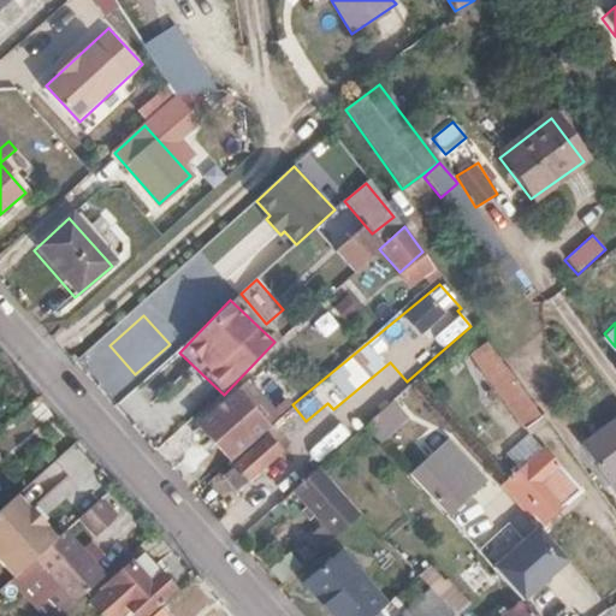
[(523,427),(540,415),(491,348),(474,360),(523,427)]
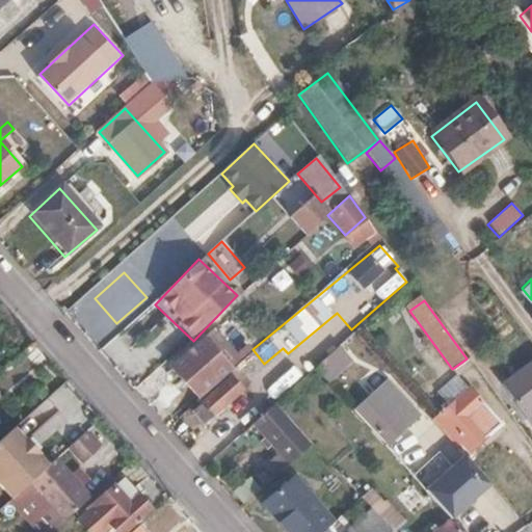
[(342,347),(354,362),(366,352),(352,338),(342,347)]
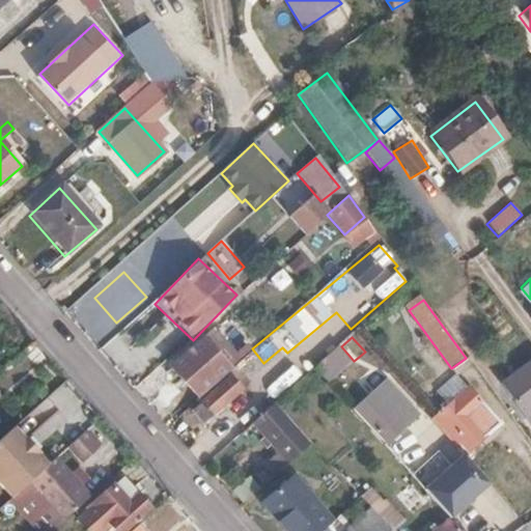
[(197,395),(229,366),(204,338),(172,366),(197,395)]
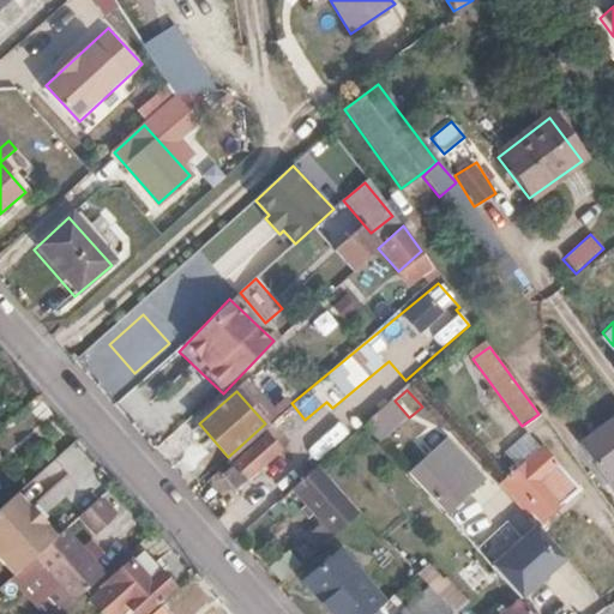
[(361,425),(378,445),(409,421),(391,401),(361,425)]
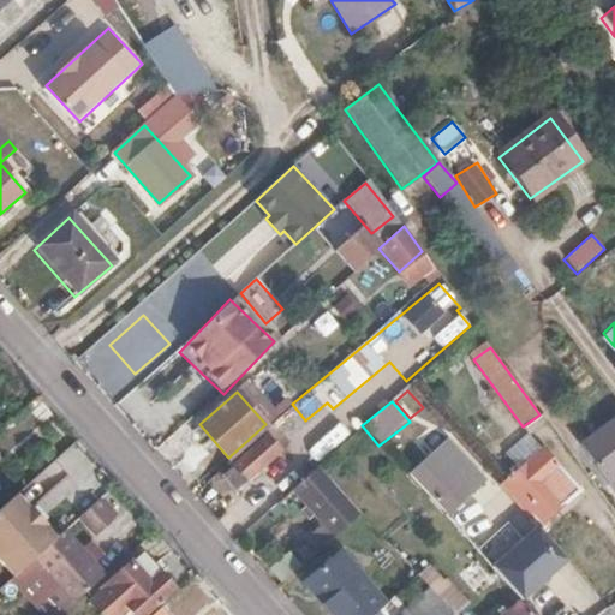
[(614,416),(580,443),(614,490),(614,416)]
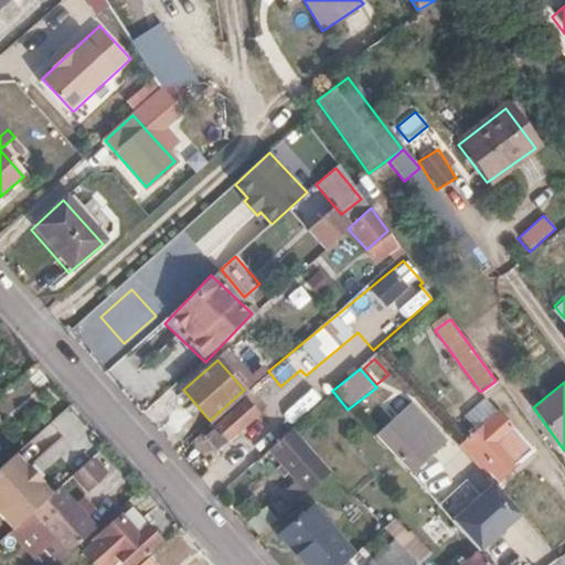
[(219,447),(257,412),(245,400),(206,434),(219,447)]
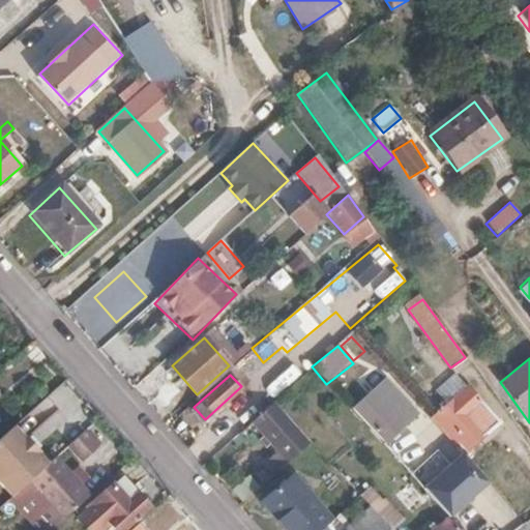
[(375,429),(399,408),(369,376),(345,395),(375,429)]
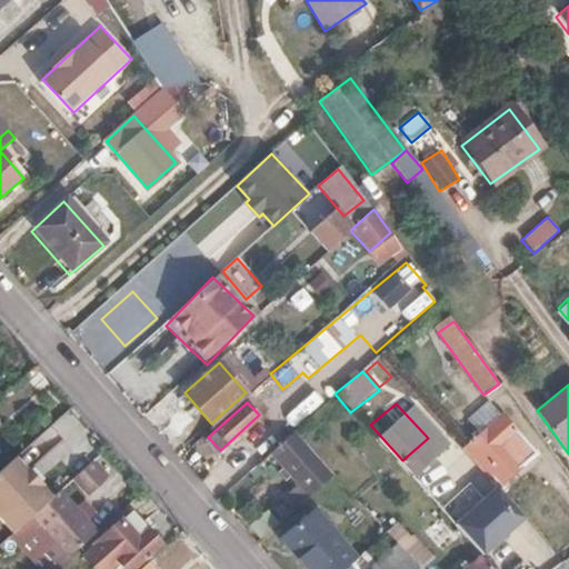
[(501,481),(533,453),(498,416),(462,448),(487,476),(491,471),(501,481)]
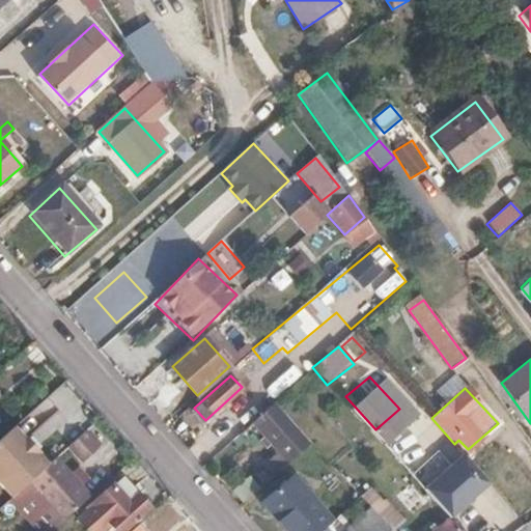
[(310,441),(275,400),(274,401),(260,413),(284,440),(269,454),(280,468),(310,441)]
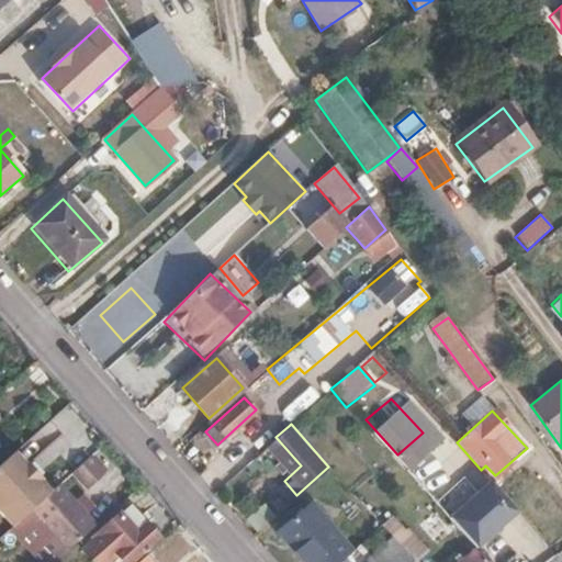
[(58,426),(45,437),(69,462),(81,451),(58,426)]
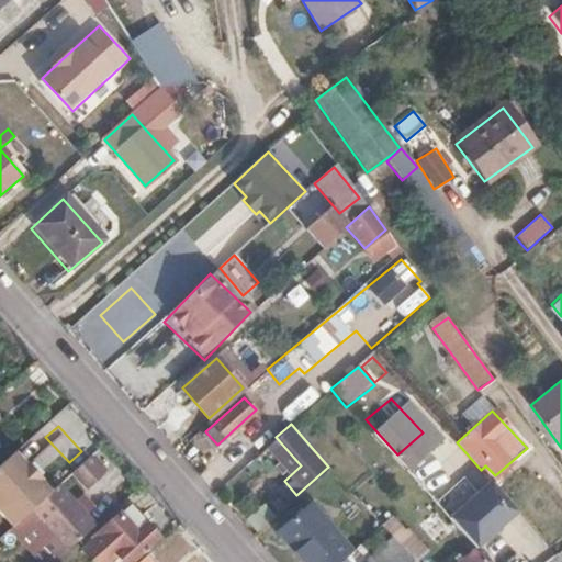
[(99,448),(80,464),(93,481),(113,463),(99,448)]
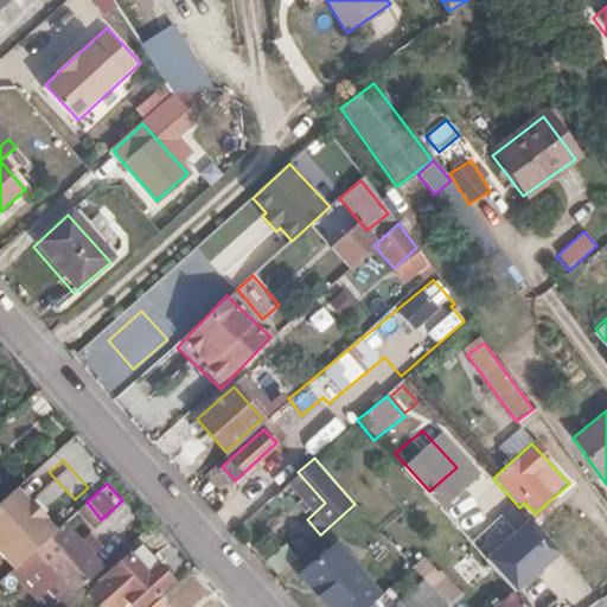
[(89,531),(74,513),(37,545),(76,589),(112,557),(102,547),(110,540),(97,525),(89,531)]
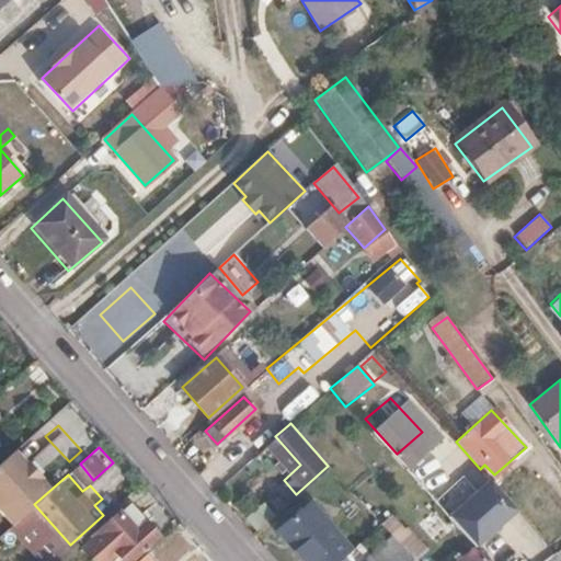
[(451,516),(480,547),(519,512),(491,480),(451,516)]
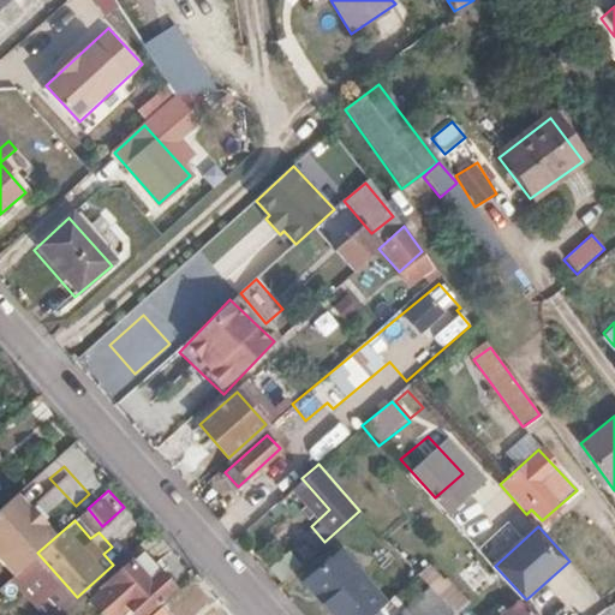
[(299,579),(329,614),(364,614),(381,601),(335,548),(299,579)]
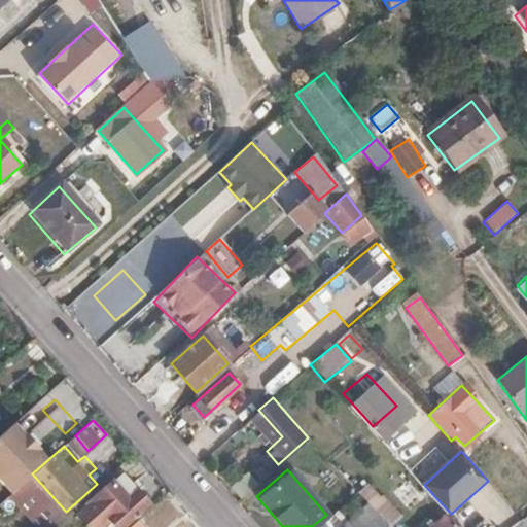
[(127,496),(136,489),(121,472),(113,480),(127,496)]
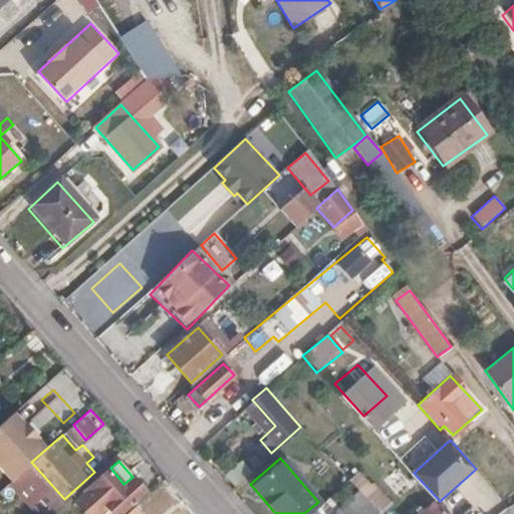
[(357,488),(380,513),(390,505),(356,467),(346,476),(357,488)]
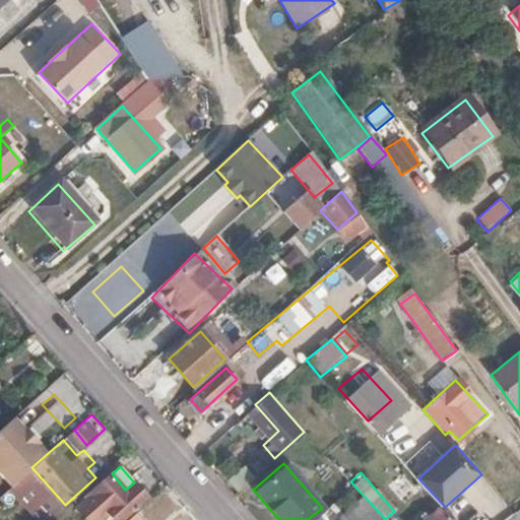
[(120,519),(146,497),(134,482),(125,490),(112,473),(83,498),(79,502),(94,519),(101,519),(106,516),(109,519),(120,519)]
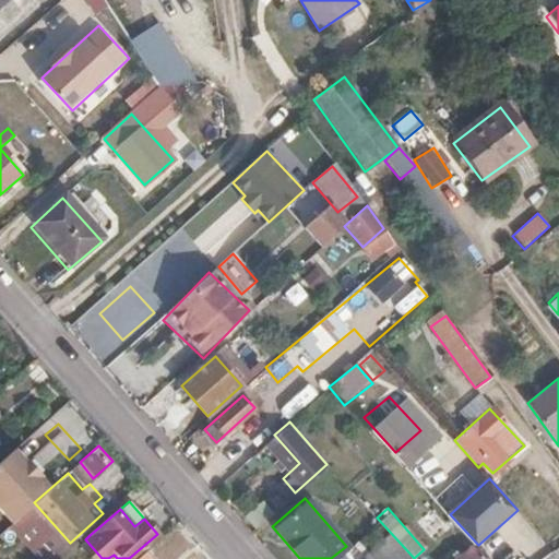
[(412,558),(414,558),(389,531),(368,551),(375,558),(412,558)]
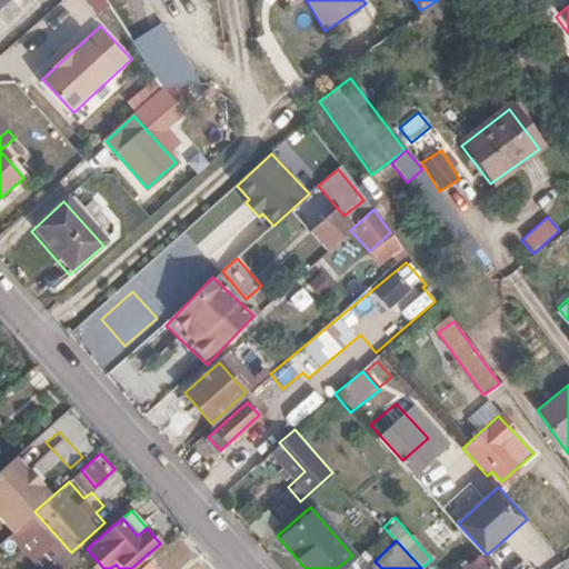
[(381,568),(375,561),(371,558),(359,568),(350,568),(346,565),(340,568),(381,568)]
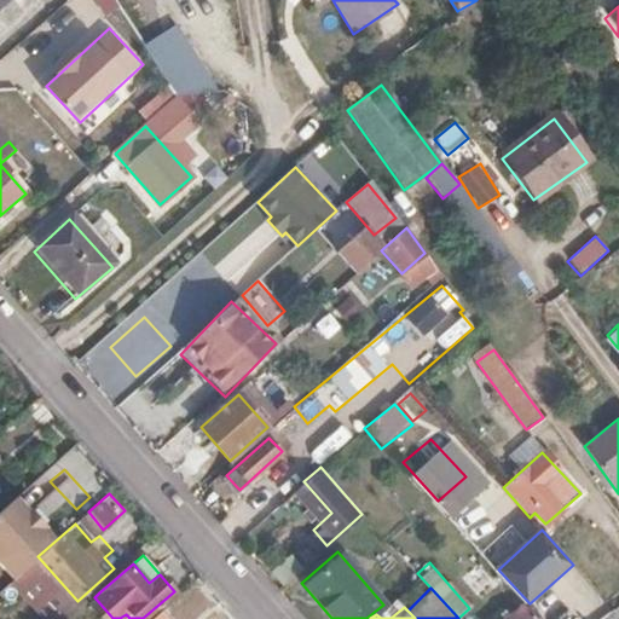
[(532,618),(521,607),(509,618),(532,618)]
